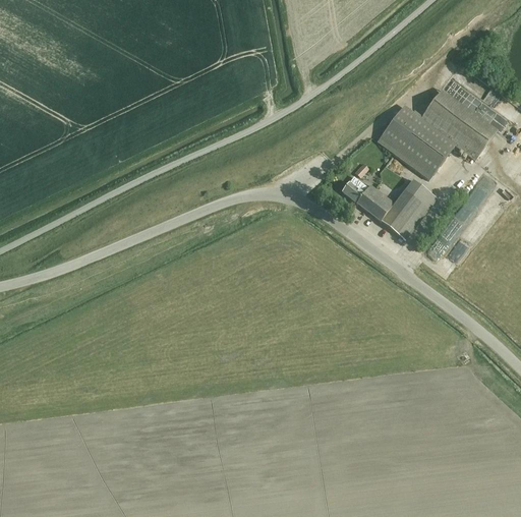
[(440,76),(455,63),(448,55),(432,69),(440,76)]
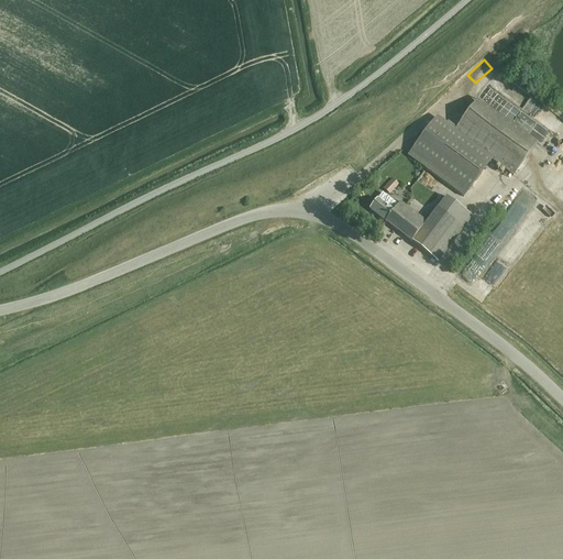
[(490,156),(512,173),(537,141),(476,97),(452,128),(490,156)]
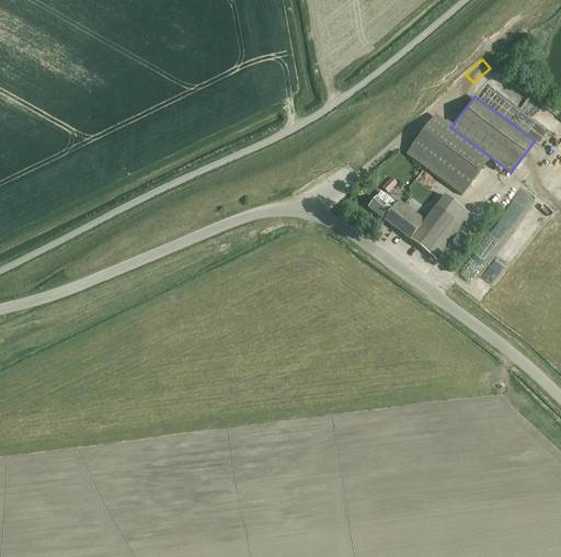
[(460,193),(489,156),(450,127),(433,114),(405,151),(460,193)]
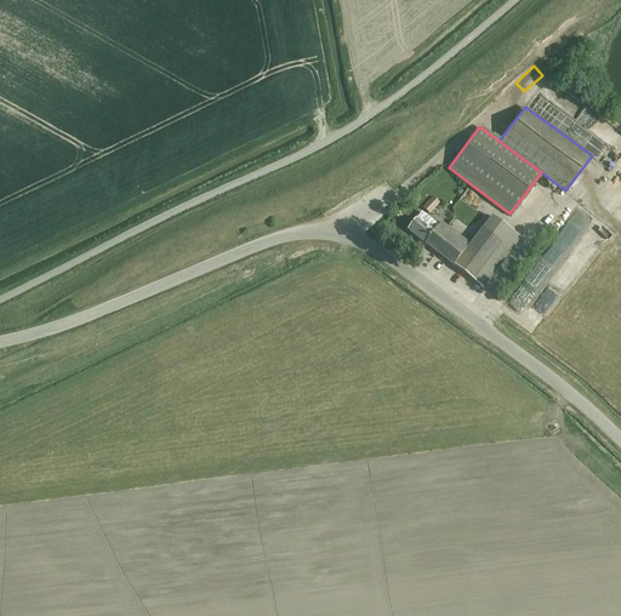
[(370,181),(359,188),(363,194),(374,186),(370,181)]
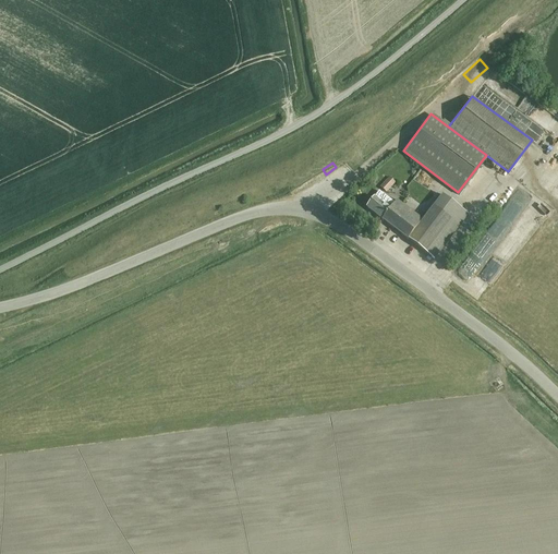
[(380,183),(385,189),(395,179),(389,175),(380,183)]
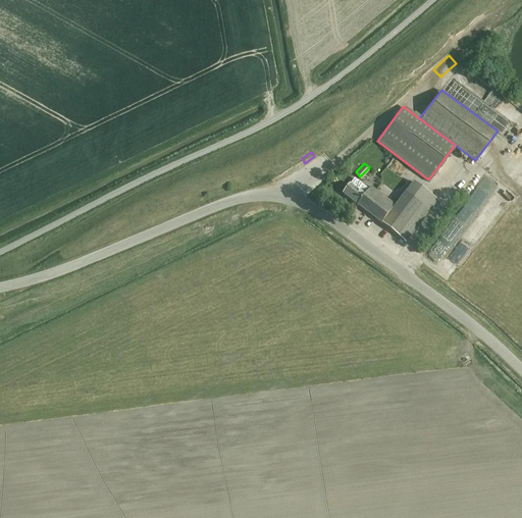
[(369,184),(367,186),(353,174),(342,191),(405,240),(437,198),(413,178),(394,203),(369,184)]
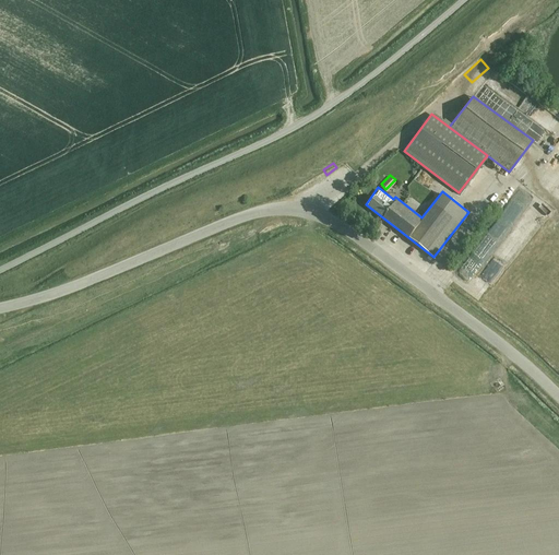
[(485,264),(491,270),(504,252),(498,247),(485,264)]
